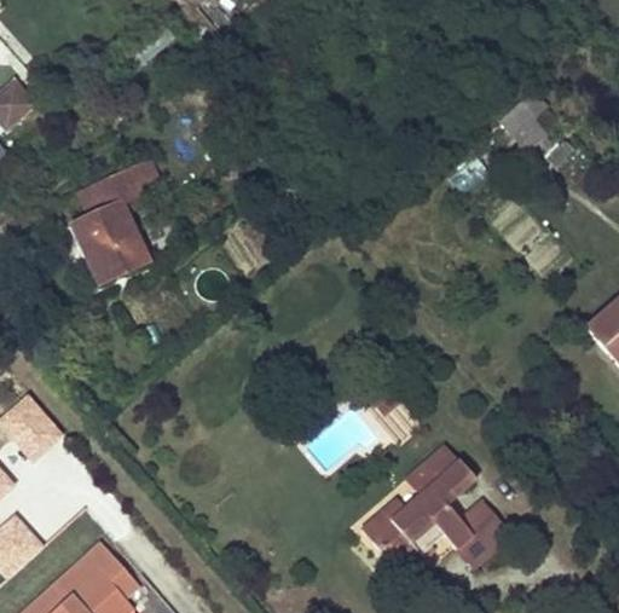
[(41,102),(18,75),(0,91),(0,120),(7,129),(41,102)]
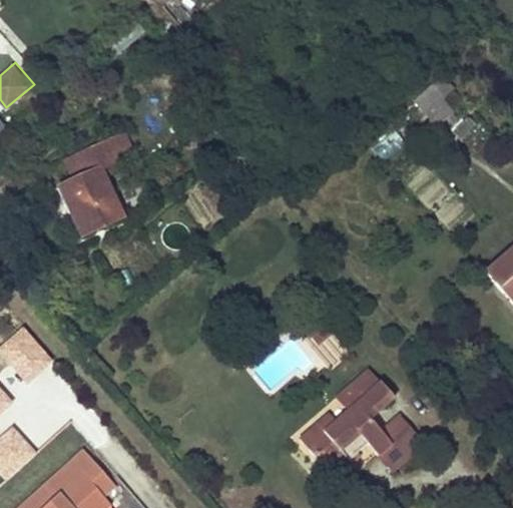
[(442,74),(416,96),(437,120),(453,108),(441,94),(451,85),(442,74)]
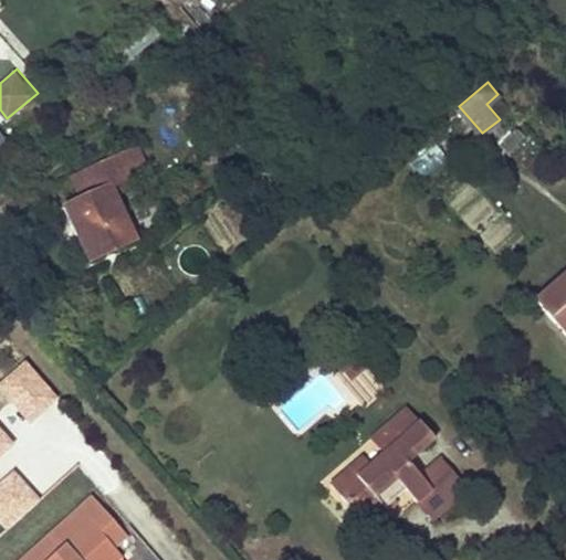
[(0,149),(10,141),(0,129),(0,149)]
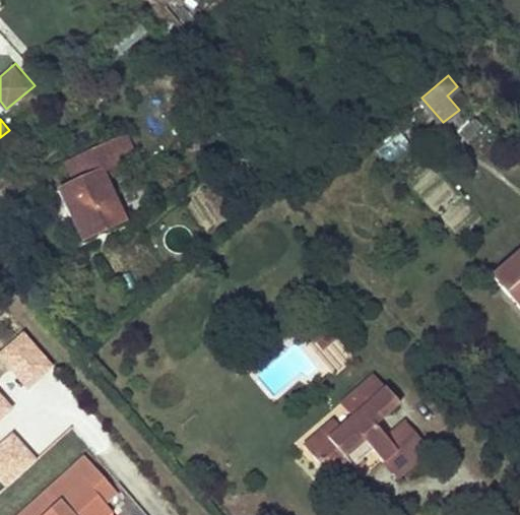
[(84,176),(74,181),(60,188),(81,236),(123,216),(102,170),(132,154),(122,134),(75,156),(84,176)]
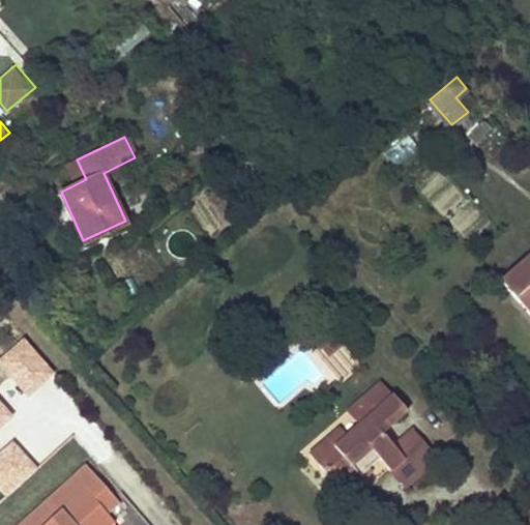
[(77,159),(65,165),(76,184),(86,179),(77,159)]
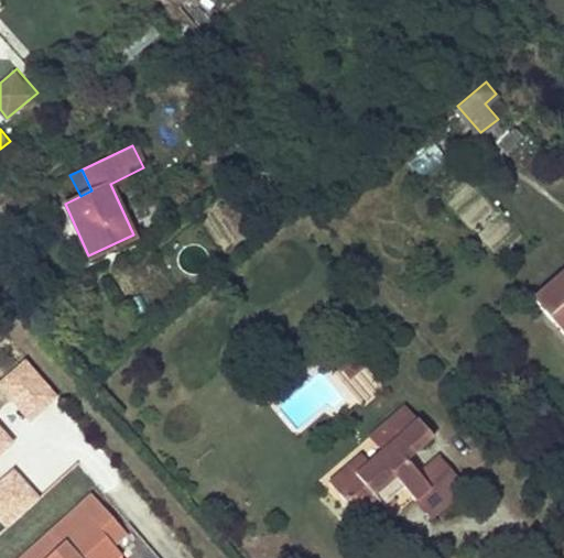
[(563,270),(534,297),(563,330),(563,270)]
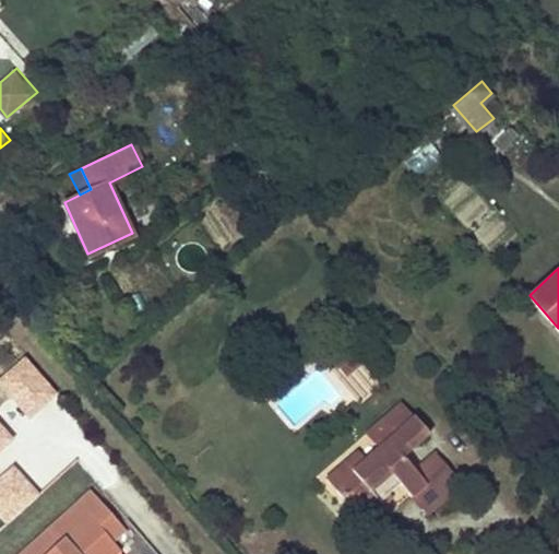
[(340,333),(325,345),(349,373),(363,361),(340,333)]
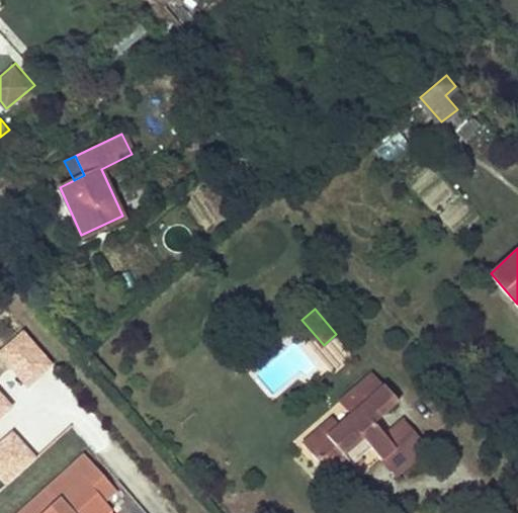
[(376,372),(370,366),(339,395),(340,397),(354,385),(358,389),(376,372)]
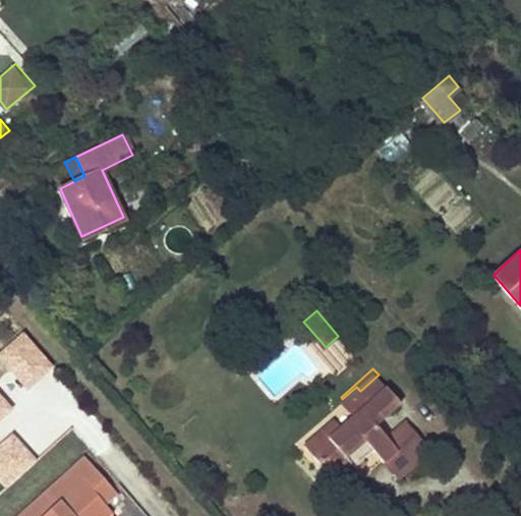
[(329,434),(322,425),(303,443),(333,475),(350,460),(354,464),(372,448),(399,476),(431,448),(405,418),(386,434),(375,422),(401,400),(379,375),(360,391),(346,403),(354,411),(338,426),(329,434)]
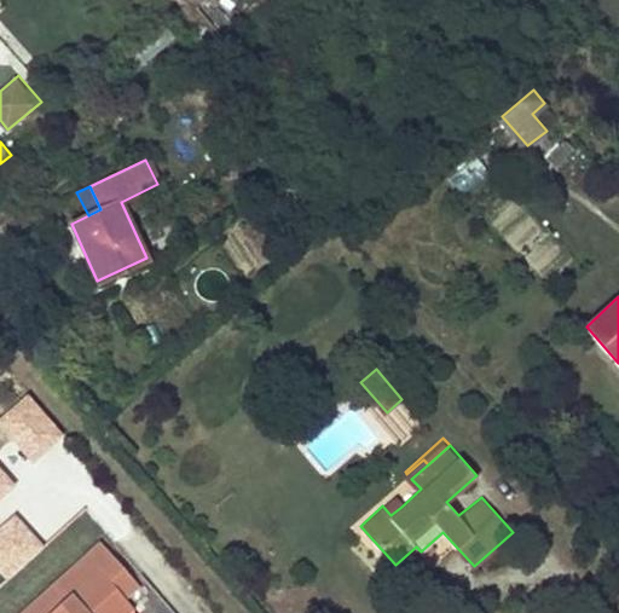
[(406,474),(411,479),(428,464),(423,460),(406,474)]
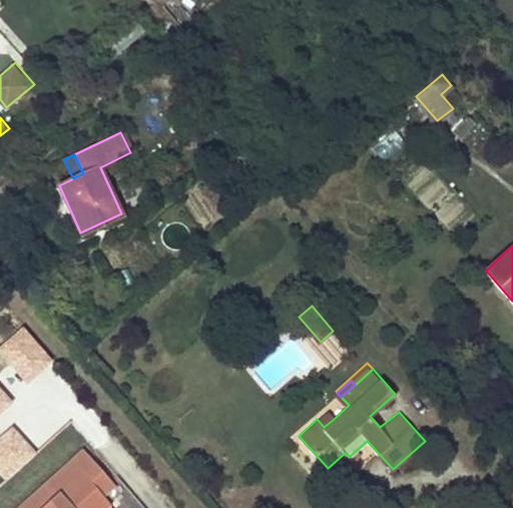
[(326,412),(317,419),(324,427),(333,420),(326,412)]
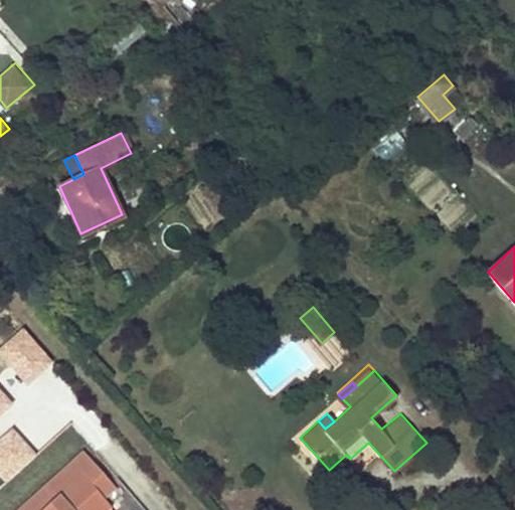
[(103,509),(105,509),(109,505),(101,496),(113,485),(82,451),(15,509),(103,509)]
